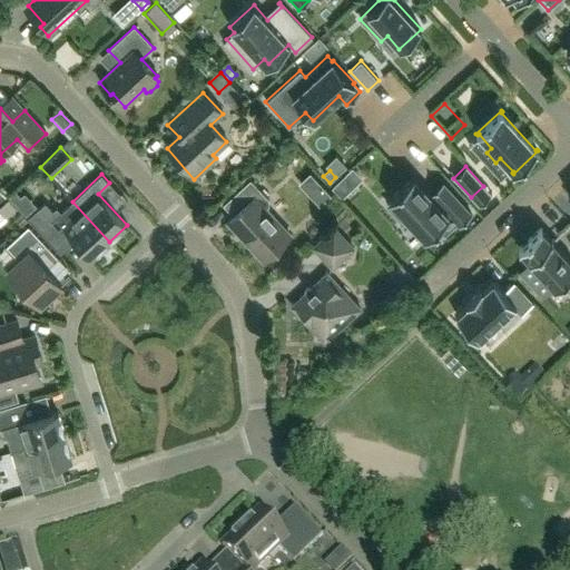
[(430,194),(413,177),(389,199),(391,202),(386,205),(401,222),(405,217),(425,239),(438,227),(444,235),(458,223),(460,225),(471,214),(442,183),(430,194)]
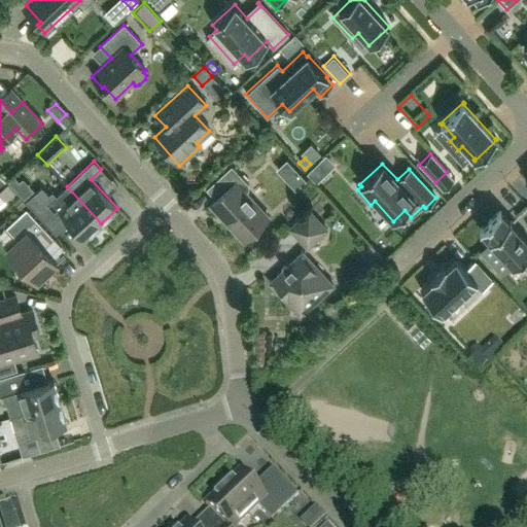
[(210,205),(243,240),(268,217),(246,194),(248,190),(249,185),(232,167),(206,189),(215,200),(210,205)]
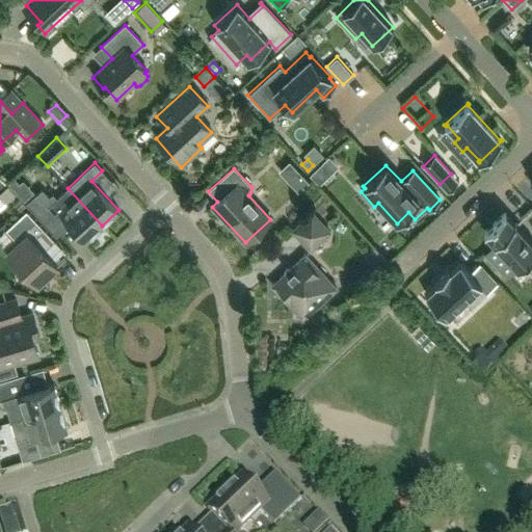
[(317,168),(310,176),(319,185),(326,179),(317,168)]
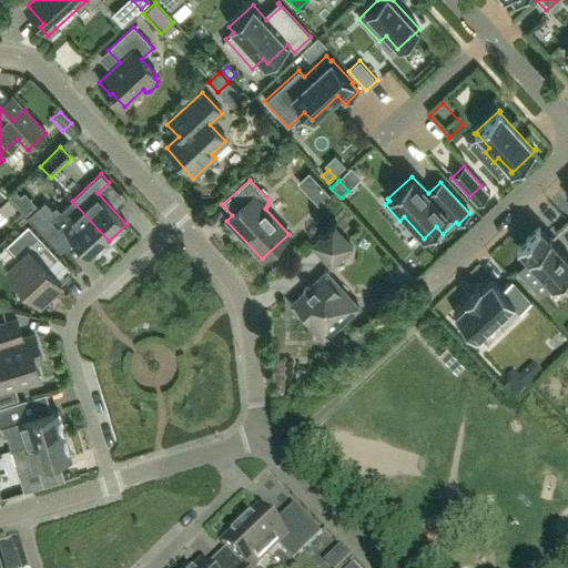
[(16,191),(9,198),(19,209),(26,202),(16,191)]
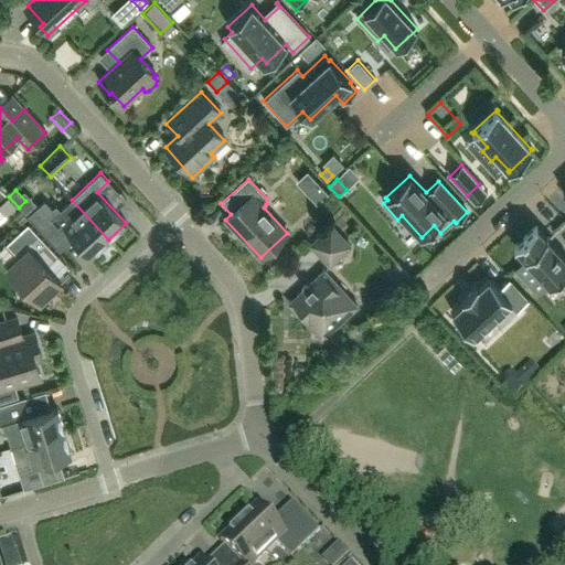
[(0,221),(17,205),(9,198),(0,205),(0,221)]
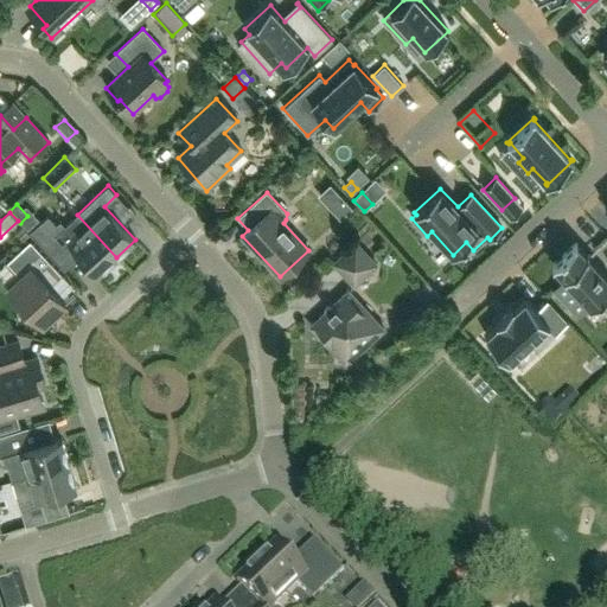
[(57,225),(49,216),(30,234),(53,259),(66,248),(55,236),(57,232),(78,255),(96,275),(116,257),(77,215),(65,225),(62,221),(57,225)]
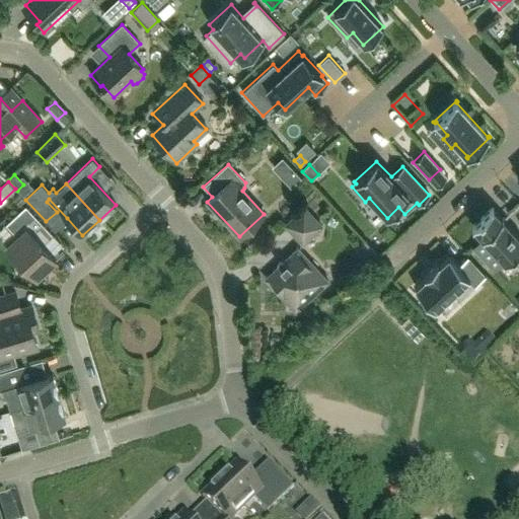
[(284,220),(294,211),(282,199),(273,209),(284,220)]
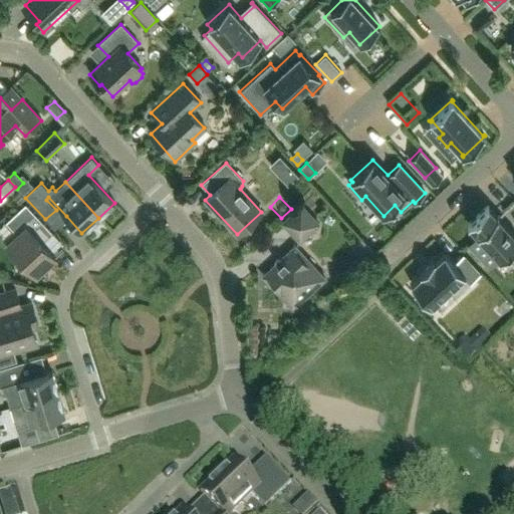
[(36,276),(55,258),(35,236),(46,226),(25,204),(5,222),(17,235),(7,244),(36,276)]
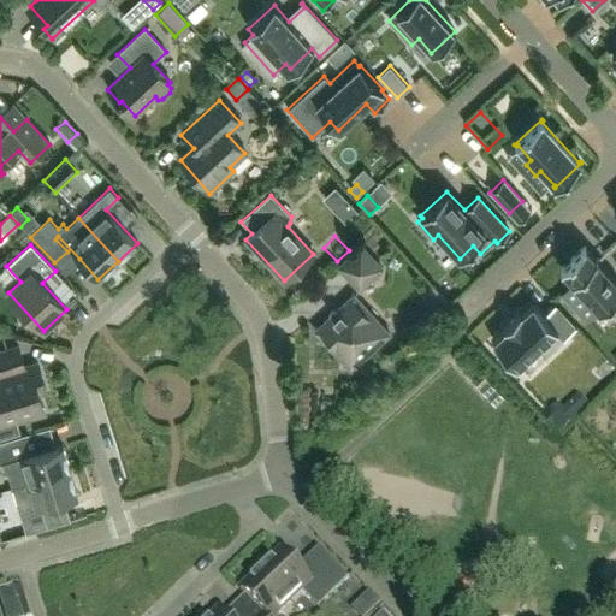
[(384,270),(361,244),(337,267),(360,292),(384,270)]
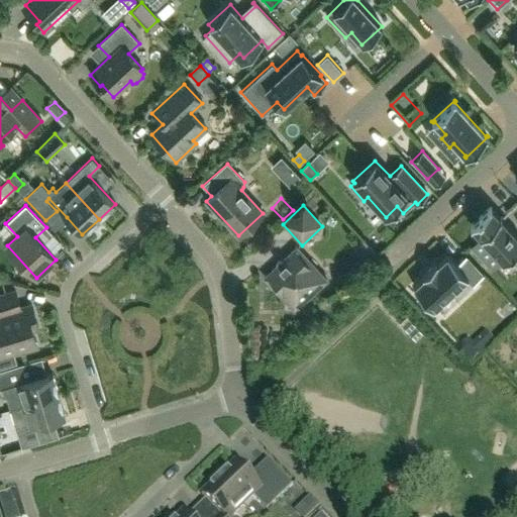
[(471,246),(492,271),(502,261),(503,262),(516,248),(516,235),(491,207),(479,218),(478,217),(477,218),(478,219),(475,222),(474,221),(474,222),(471,225),(481,237),(471,246)]
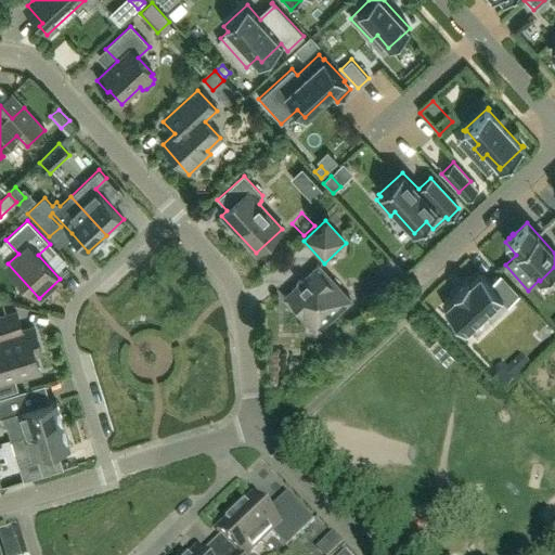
[(285,298),(315,332),(349,300),(318,267),(306,279),(297,278),(297,287),(285,298)]
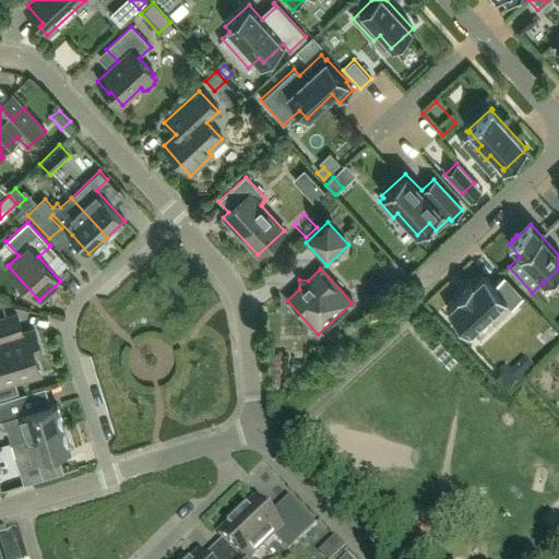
[(485,275),(448,308),(453,314),(450,318),(462,331),(465,328),(470,332),(507,299),(513,306),(524,296),(504,275),(494,285),(485,275)]
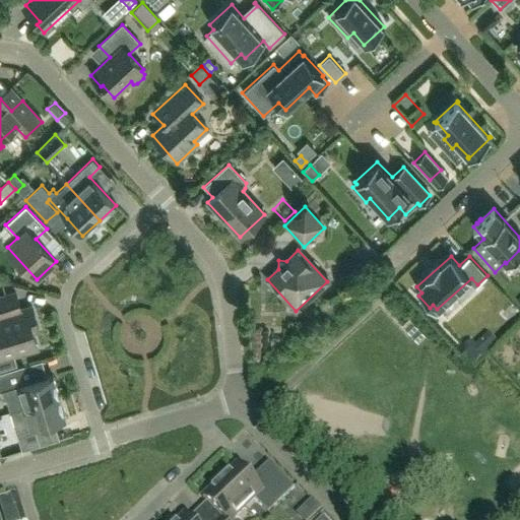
[(0,360),(39,348),(34,332),(40,330),(33,307),(21,310),(16,294),(0,298),(0,360)]
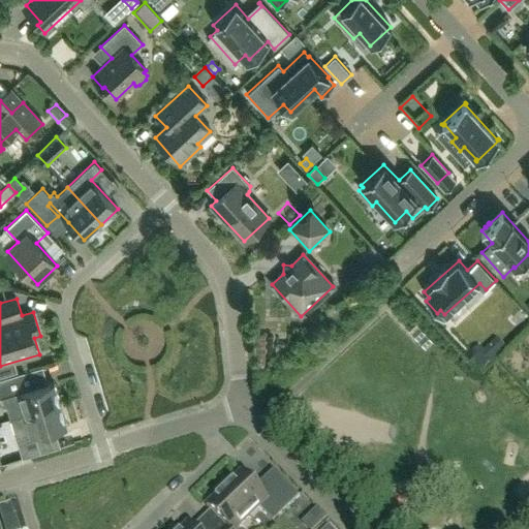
[(479,349),(470,358),(483,372),(492,364),(479,349)]
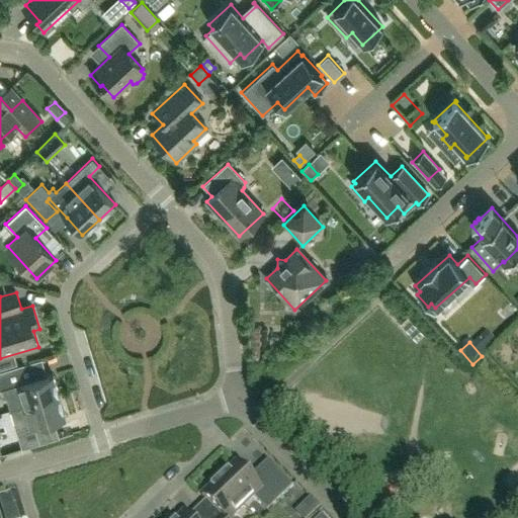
[(24,365),(0,371),(0,391),(2,391),(4,398),(6,398),(10,411),(59,397),(53,374),(29,381),(24,365)]
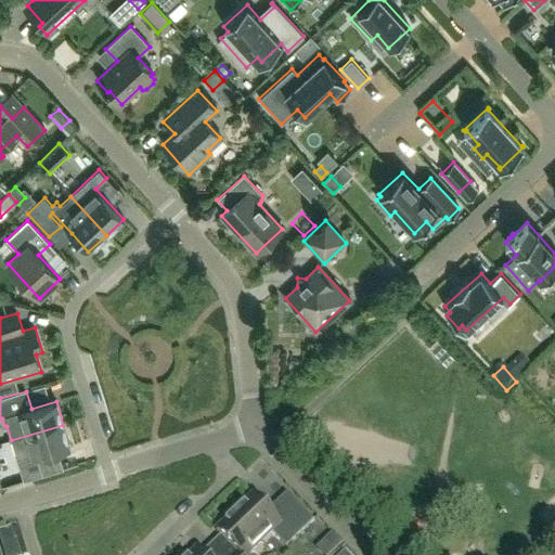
[(63,425),(11,440),(17,463),(69,447),(63,425)]
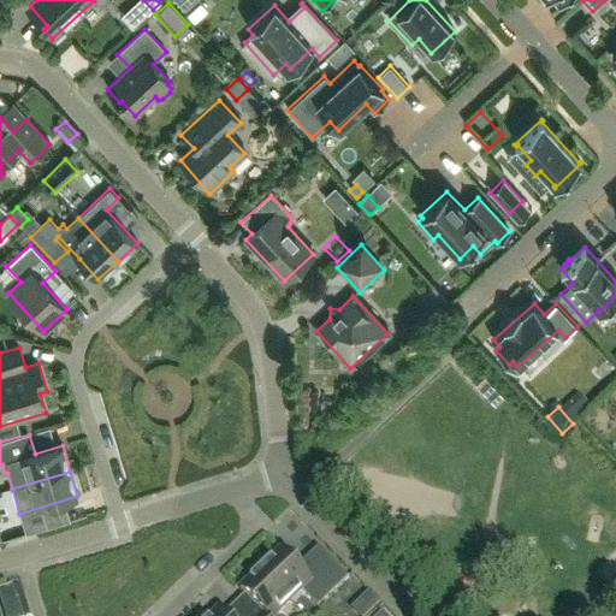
[(291,603),(302,593),(317,609),(336,590),(314,566),(303,575),(280,551),(260,570),(291,603)]
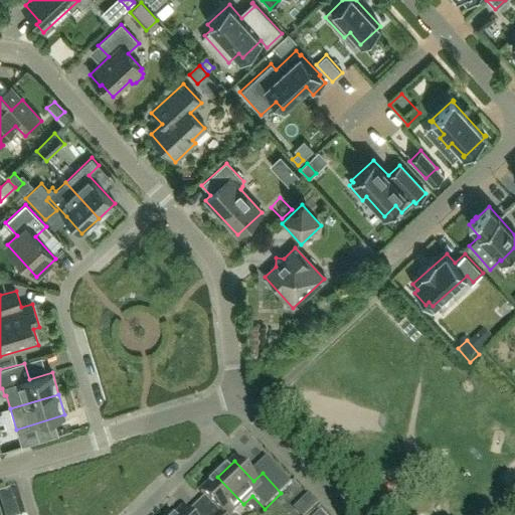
[(243,504),(217,477),(199,494),(219,514),(217,514),(234,514),(233,514),(243,504)]
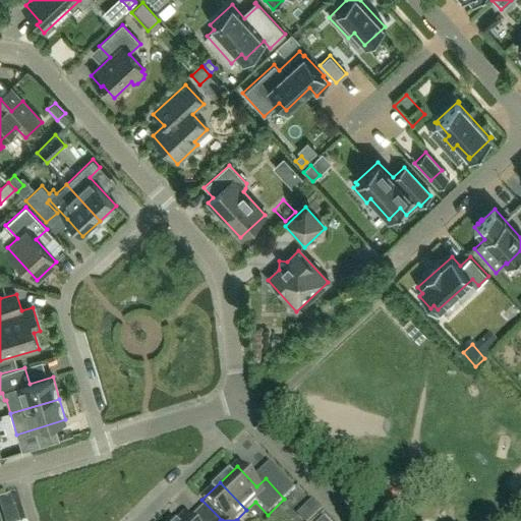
[(9,496),(0,499),(0,507),(1,512),(13,508),(9,496)]
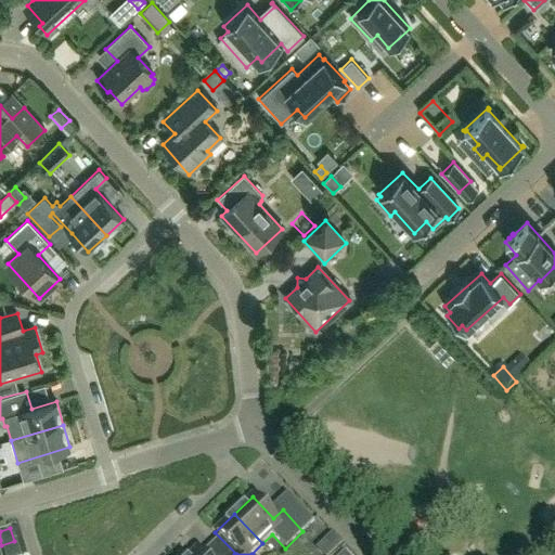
[(332,533),(325,539),(335,550),(341,543),(332,533)]
